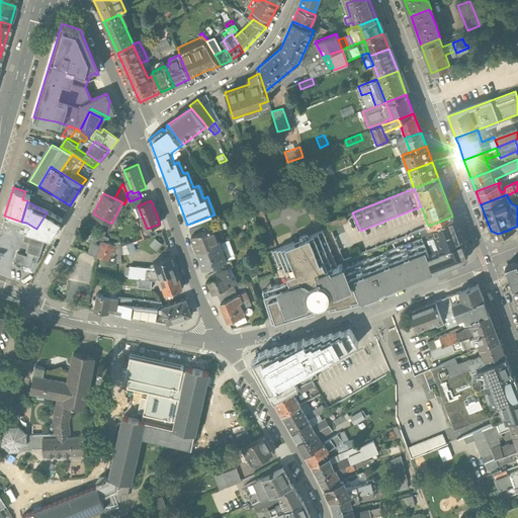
[(344,214),(327,222),(329,229),(347,222),(344,214)]
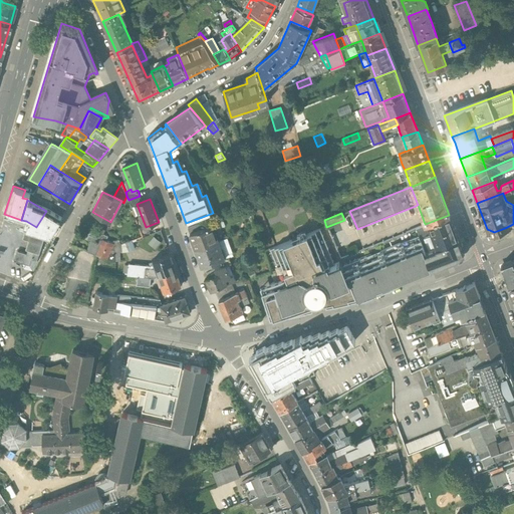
[(449,215),(428,223),(425,224),(416,228),(419,236),(425,252),(458,240),(449,215)]
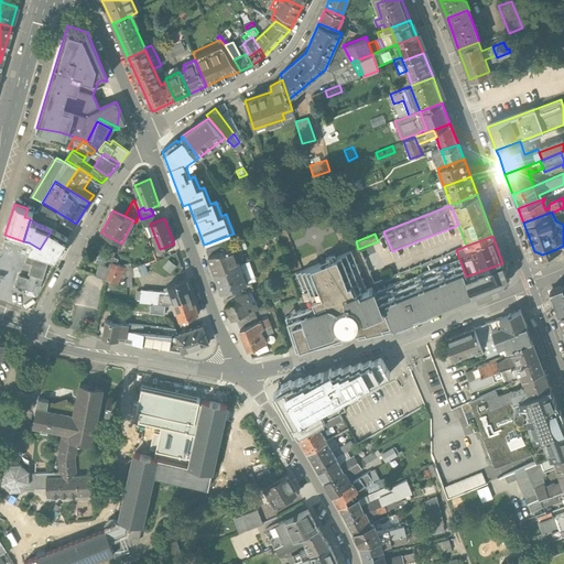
[(226,242),(206,251),(208,257),(228,249),(226,242)]
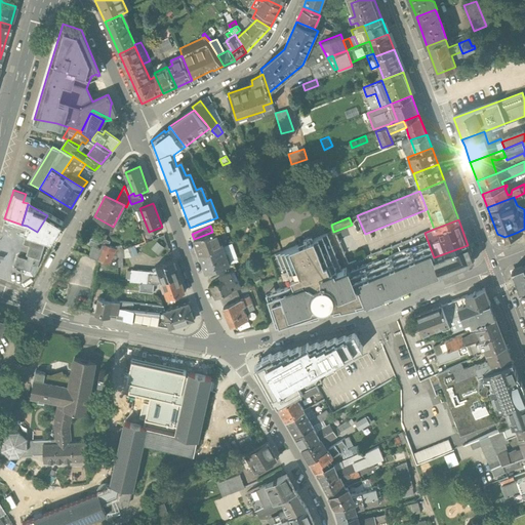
[(212,232),(194,239),(200,254),(221,246),(215,231),(212,232)]
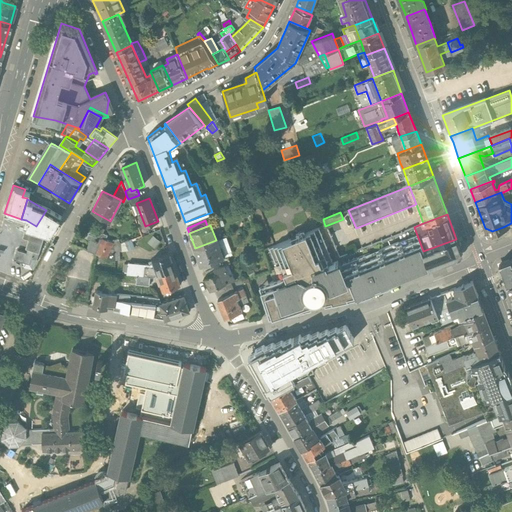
[(417,235),(369,254),(369,253),(339,265),(337,261),(332,263),(318,228),(269,248),(281,278),(257,287),(269,317),(310,307),(313,299),(316,299),(318,299),(319,298),(325,304),(356,297),(356,299),(387,287),(399,281),(403,278),(429,268),(422,251),(423,251),(417,235)]
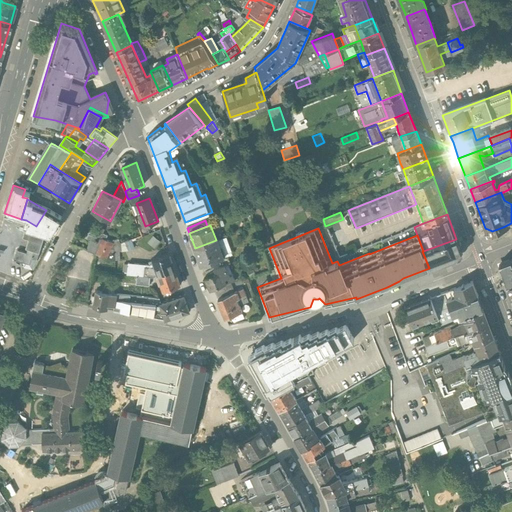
[(29,264),(30,258),(37,260),(45,233),(32,229),(26,249),(27,249),(26,253),(16,250),(13,260),(29,264)]
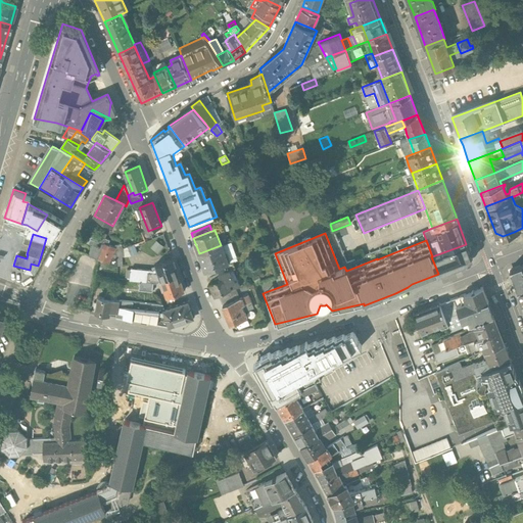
[(115,248),(108,245),(110,240),(102,237),(97,235),(95,241),(91,239),(88,246),(92,247),(89,255),(117,266),(116,251),(115,248)]
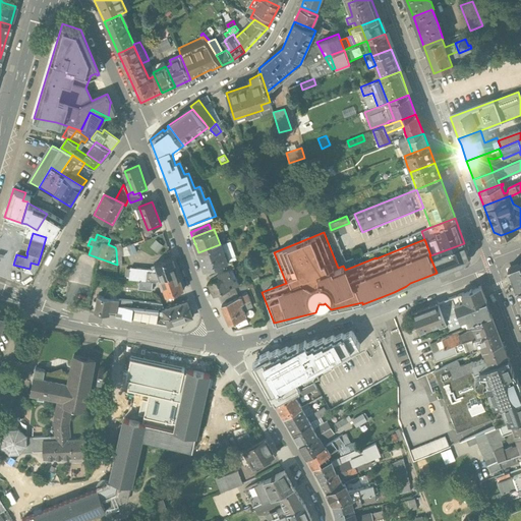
[(430,255),(429,255),(437,273),(466,262),(468,261),(469,259),(470,258),(470,256),(469,255),(464,243),(430,255)]
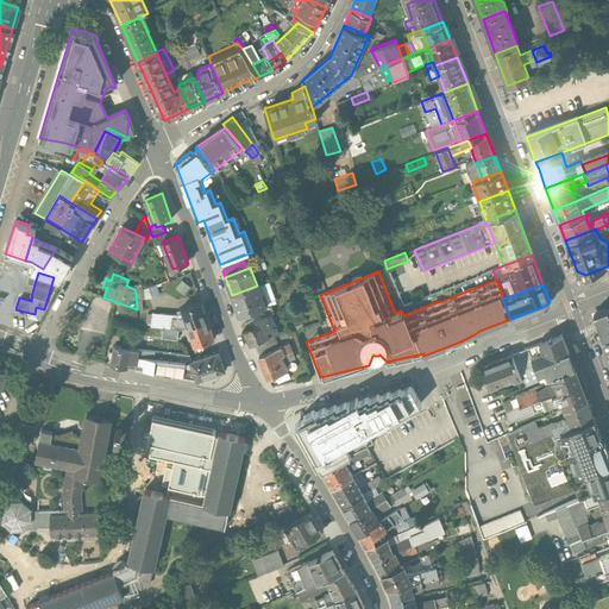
[(257,287),(232,296),(239,318),(258,309),(265,307),(264,306),(257,287)]
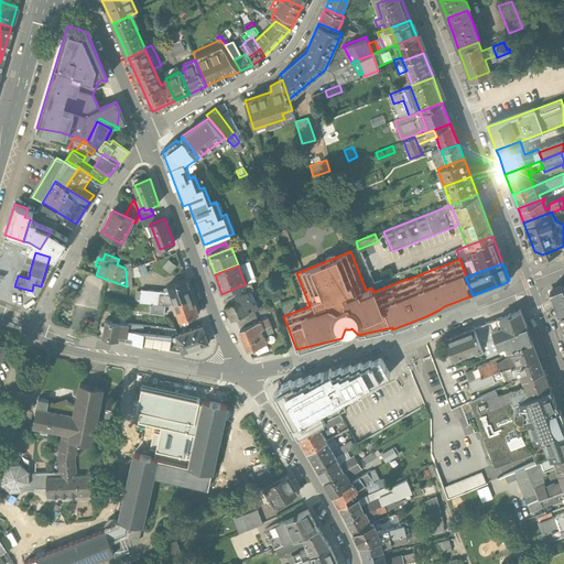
[(186,279),(167,285),(173,303),(193,296),(186,279)]
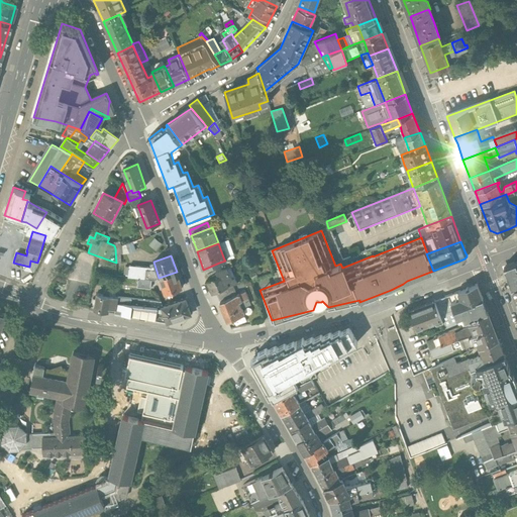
[(225,261),(219,263),(222,269),(226,268),(232,265),(229,257),(224,260),(225,261)]
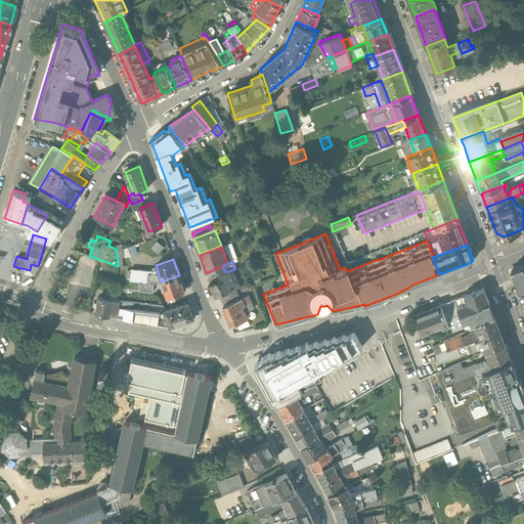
[(523,264),(515,268),(512,273),(519,292),(523,289),(523,264)]
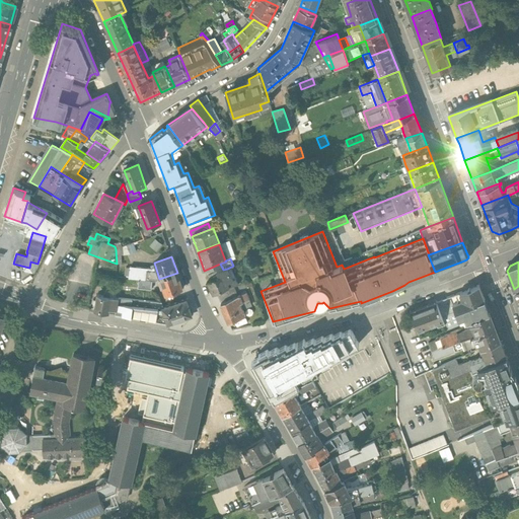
[(223,270),(221,270),(217,272),(219,277),(223,275),(227,283),(232,281),(227,269),(223,270)]
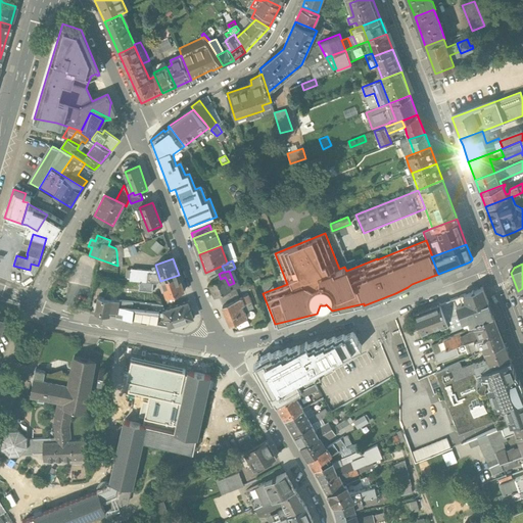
[(153,274),(140,273),(139,281),(152,283),(153,274)]
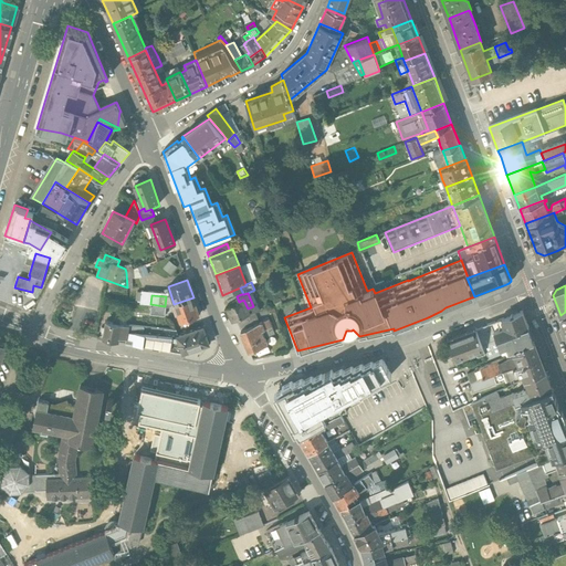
[(194,297),(174,304),(179,322),(199,315),(194,297)]
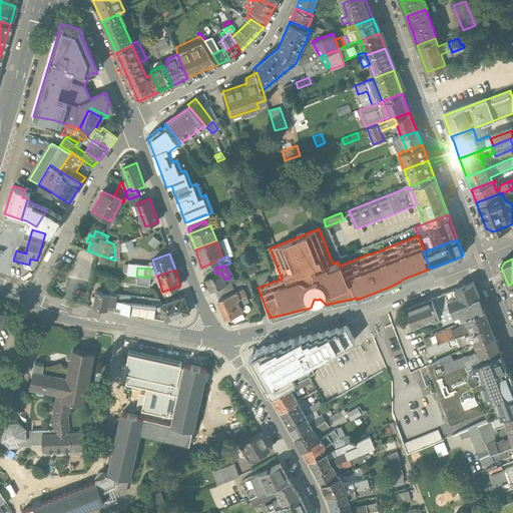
[(216,274),(204,280),(210,291),(214,289),(217,288),(226,283),(224,280),(220,272),(216,274)]
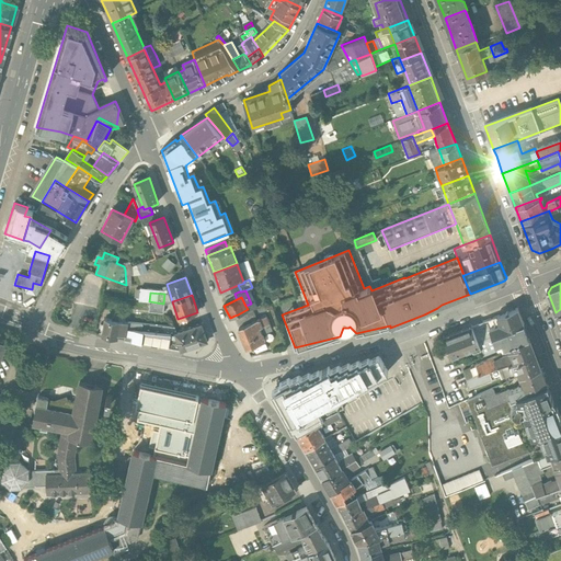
[(163,304),(149,301),(148,311),(163,313),(163,304)]
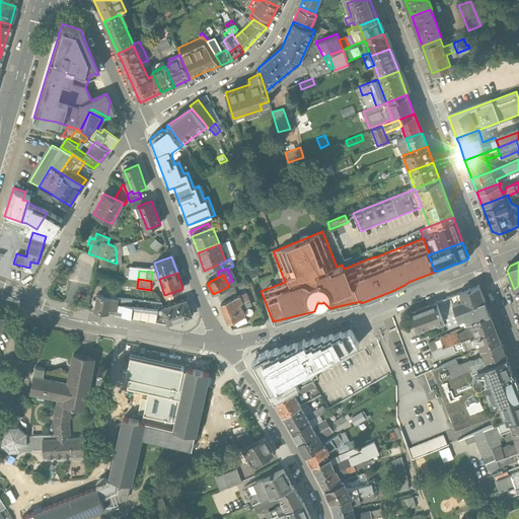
[(478,285),(446,297),(452,312),(455,310),(485,299),(478,285)]
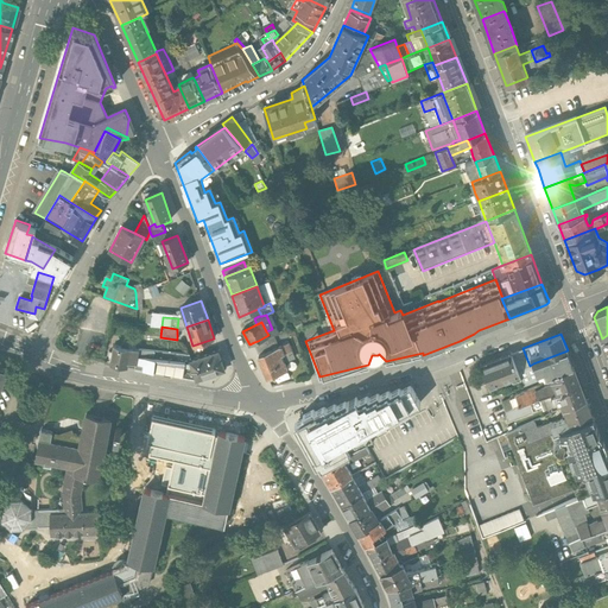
[(258,341),(254,342),(259,355),(276,348),(271,336),(258,341)]
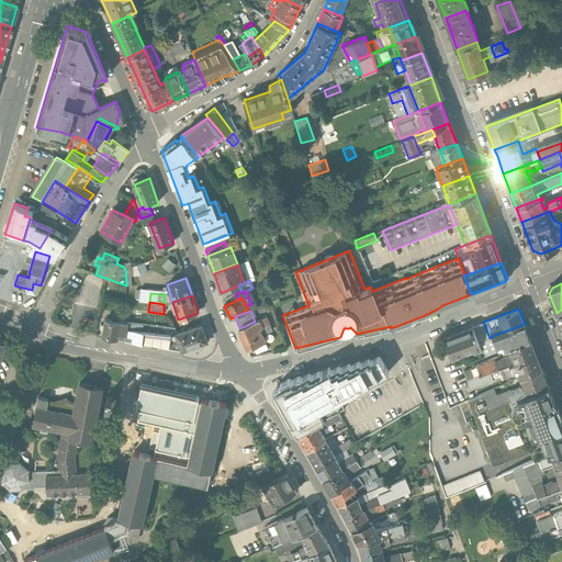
[(105,318),(103,336),(125,340),(128,324),(128,323),(120,322),(120,317),(113,316),(112,319),(105,318)]
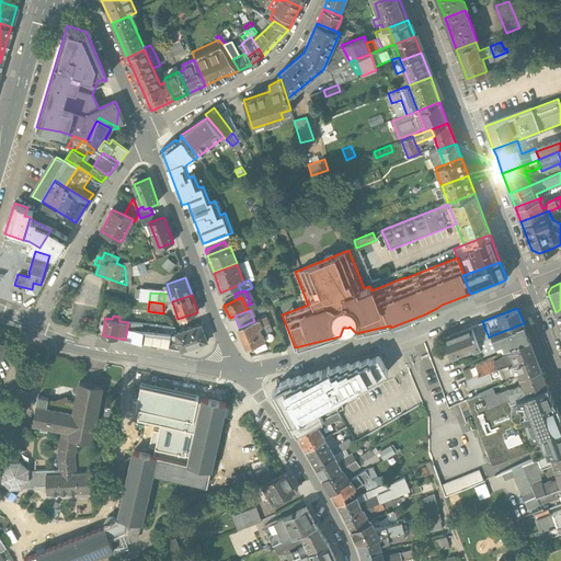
[(265,317),(259,320),(262,328),(268,324),(265,317)]
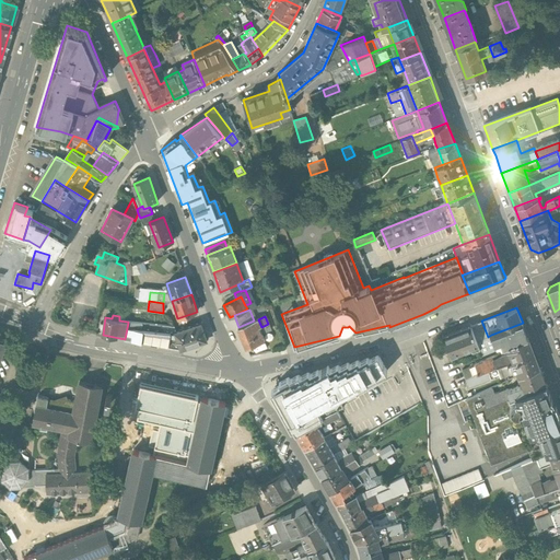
[(254,321),(238,327),(247,349),(265,341),(259,327),(261,327),(258,319),(254,321)]
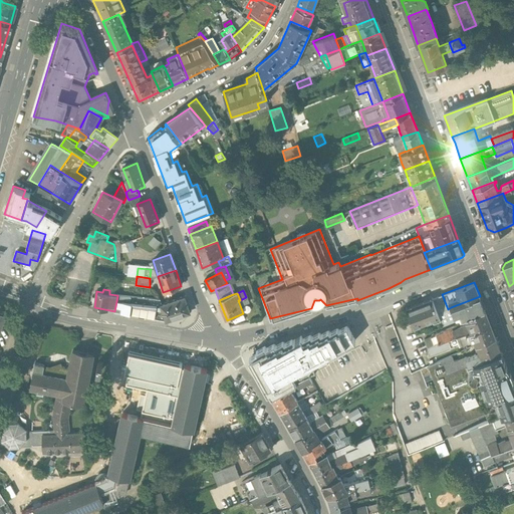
[(442,294),(432,298),(438,313),(448,309),(442,294)]
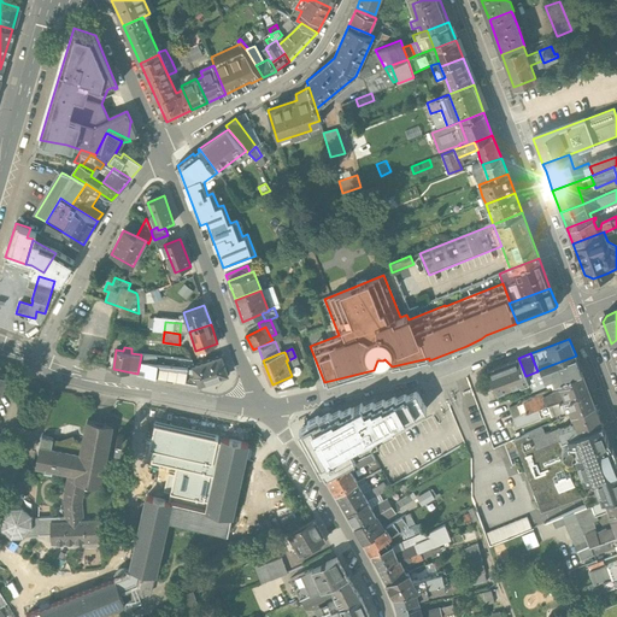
[(193,366),(192,360),(141,356),(137,374),(199,385),(193,366)]
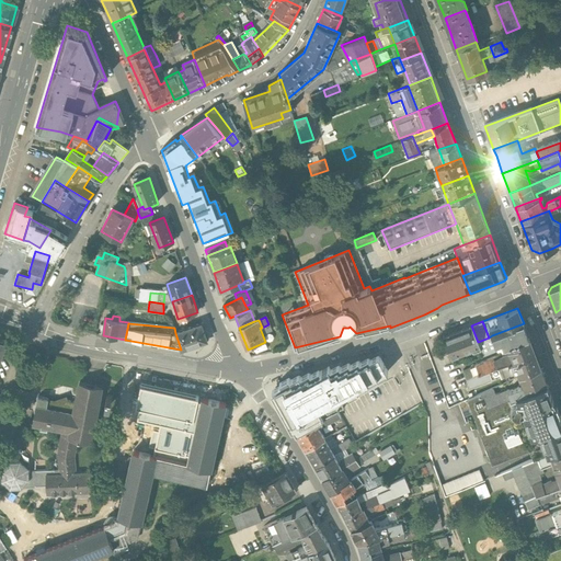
[(175,333),(181,350),(207,340),(202,323),(192,328),(192,327),(185,329),(175,333)]
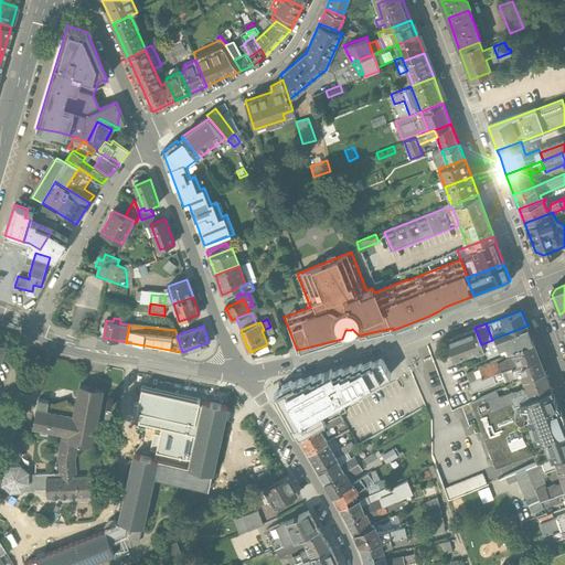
[(528,326),(496,338),(501,352),(512,348),(533,340),(528,326)]
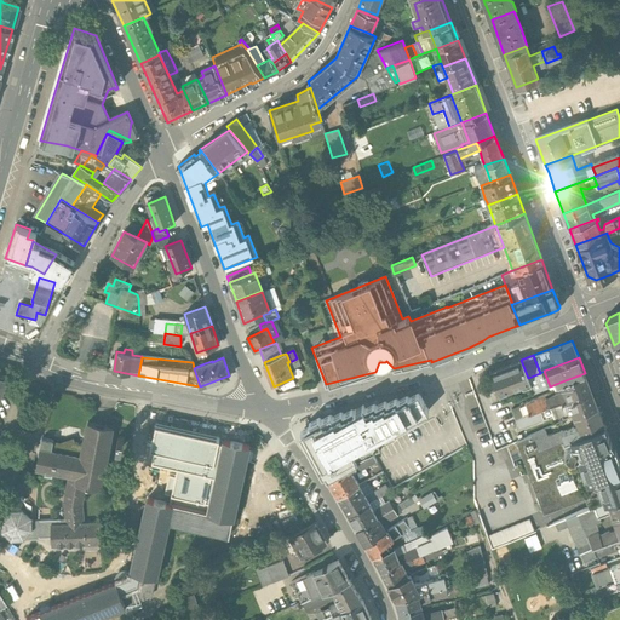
[(521,360),(489,372),(498,395),(506,391),(506,392),(514,390),(514,389),(529,383),(528,378),(521,360)]
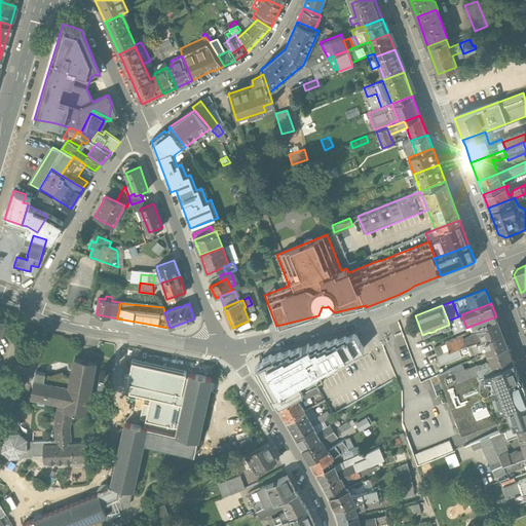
[(496,316),(477,324),(480,332),(482,338),(483,338),(501,331),(496,316)]
